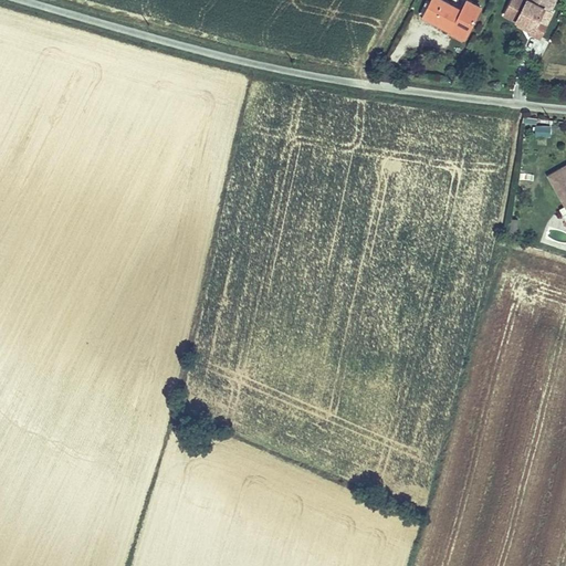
[(461,13),(436,0),(431,0),(423,16),(467,38),(482,8),(468,0),(461,13)]
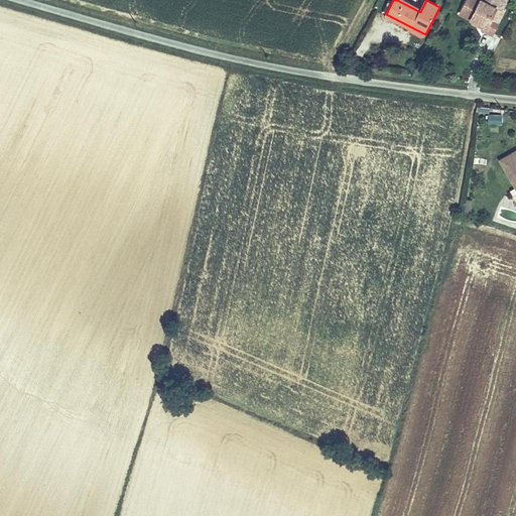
[(498,8),(482,0),(469,0),(462,13),(476,20),(488,26),(486,29),(486,30),(493,34),(500,22),(492,18),(498,8)]
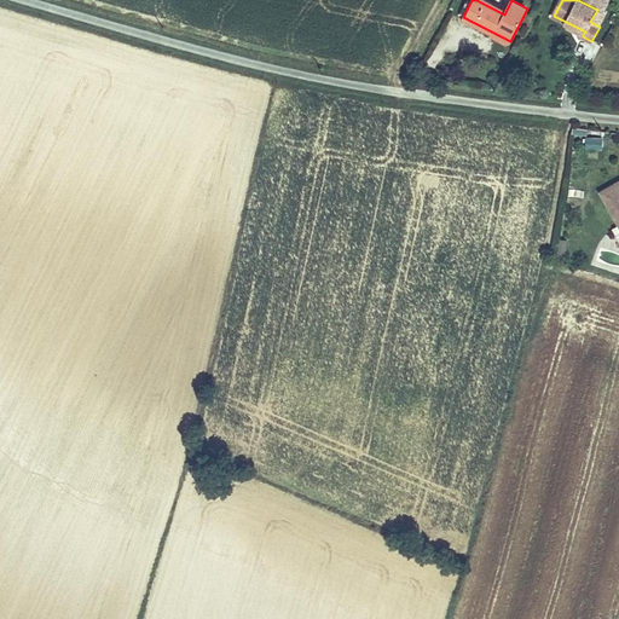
[(510,41),(463,17),(462,21),(508,45),(510,41)]
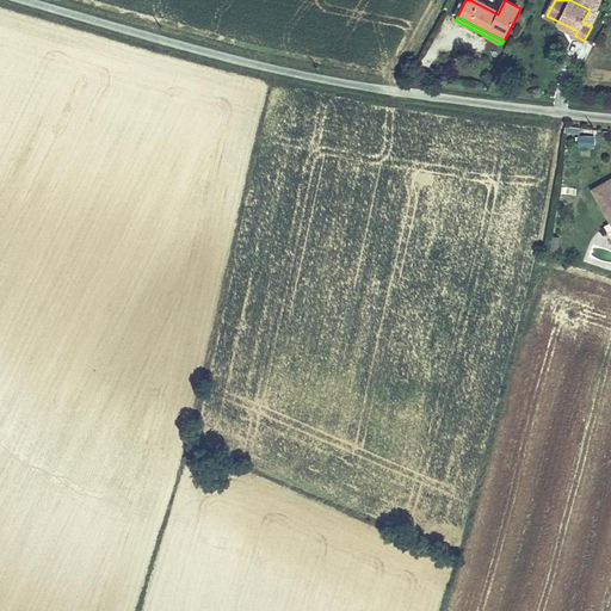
[(578,31),(563,24),(562,28),(575,35),(578,31)]
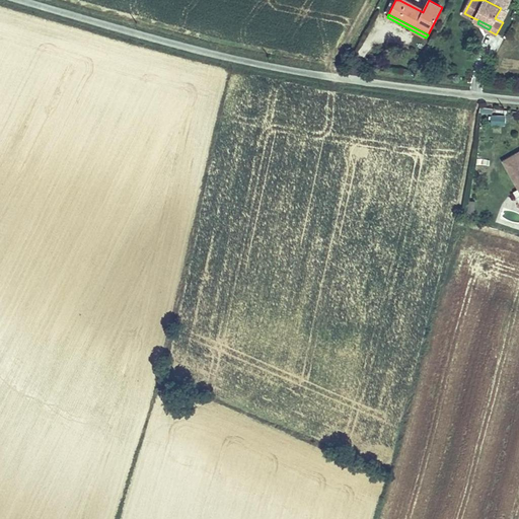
[(505,117),(493,117),(493,125),(505,124),(505,117)]
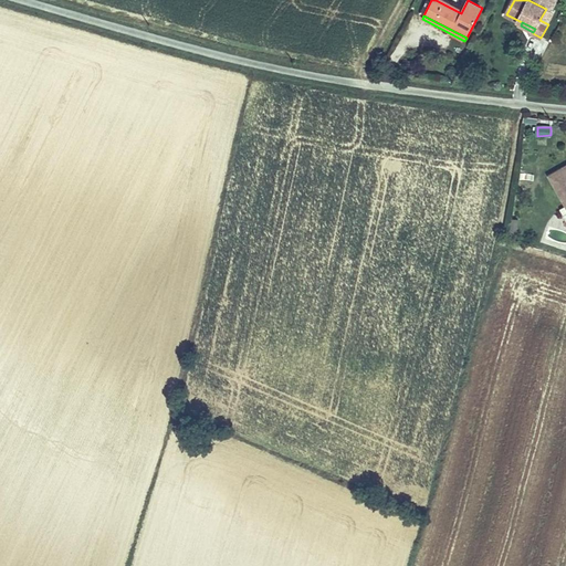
[(565,219),(565,166),(547,177),(563,203),(558,206),(565,219)]
